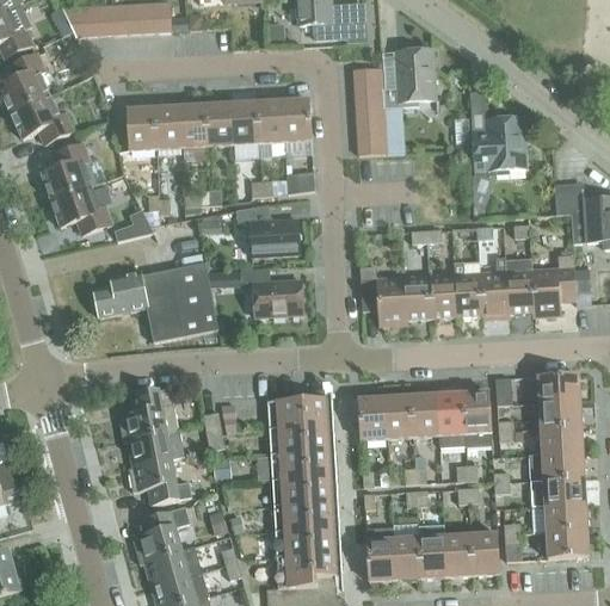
[(0,12),(7,8),(19,2),(18,0),(0,0),(0,12)]
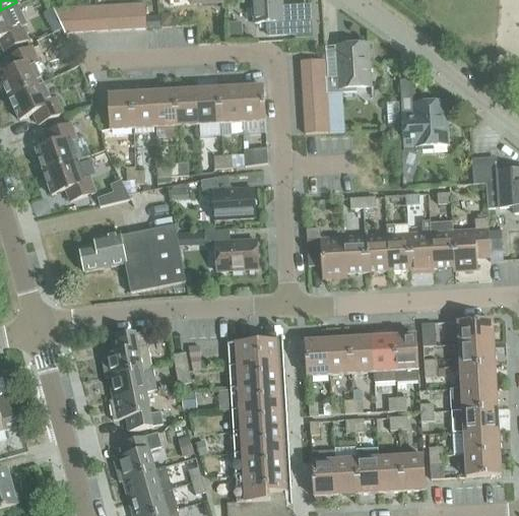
[(251,0),(253,21),(266,20),(266,33),(311,30),(309,1),(281,2),(281,0),(251,0)]
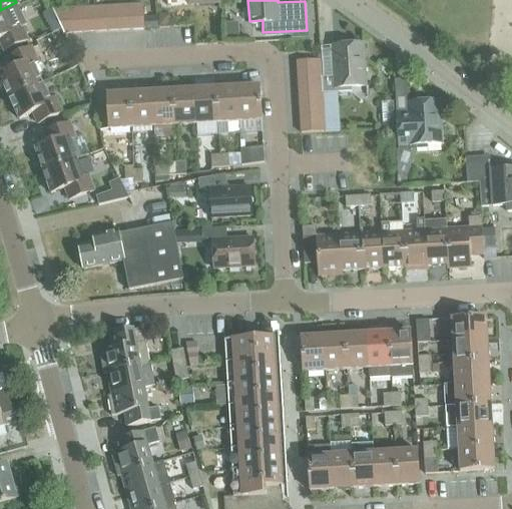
[(6,7),(0,10),(0,43),(3,49),(27,37),(20,23),(25,20),(16,2),(6,7)]
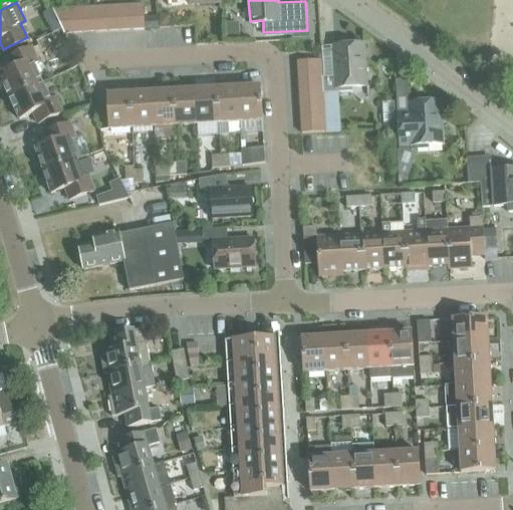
[(143,2),(131,3),(132,27),(145,26),(143,2)]
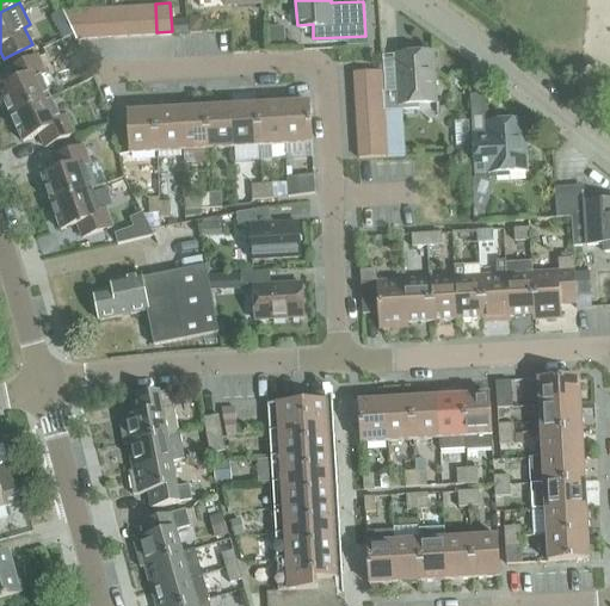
[(155,4),(141,5),(142,33),(156,32),(155,4)]
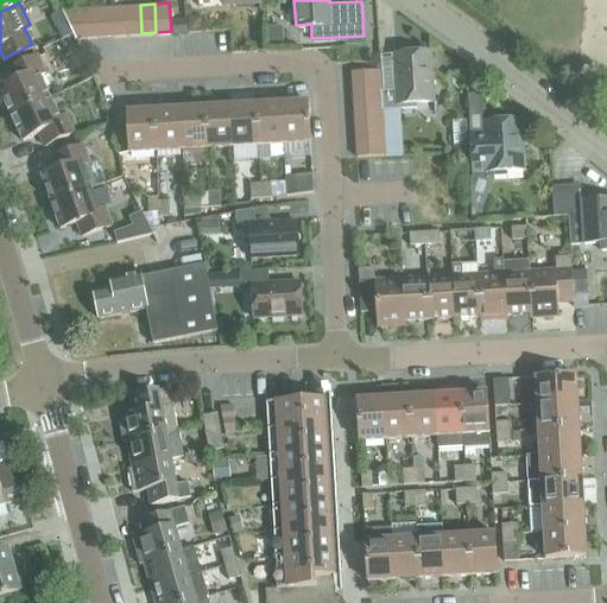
[(126,5),(112,6),(113,35),(127,33),(126,5)]
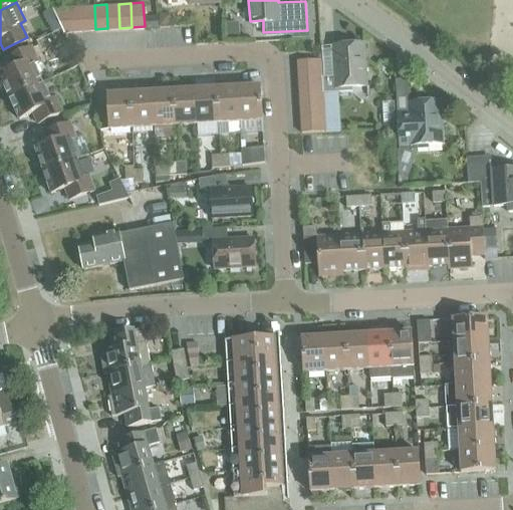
[(118,4),(106,4),(107,28),(119,28),(118,4)]
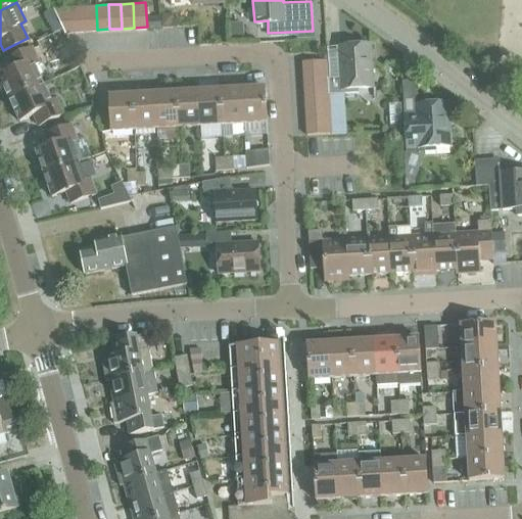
[(96,5),(84,6),(85,30),(97,30),(96,5)]
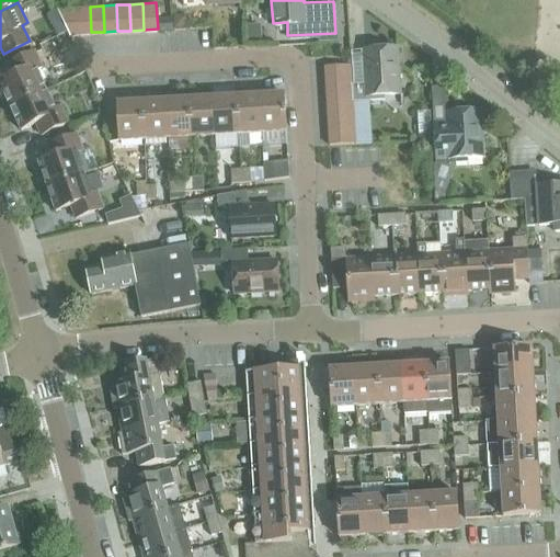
[(91,32),(90,7),(57,8),(69,34),(91,32)]
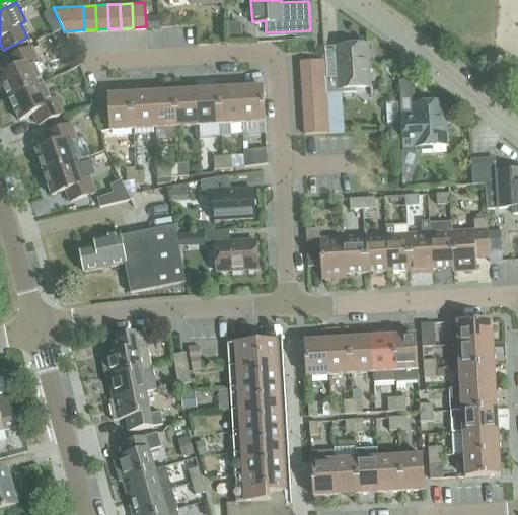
[(168,11),(160,11),(160,24),(172,23),(172,15),(168,11)]
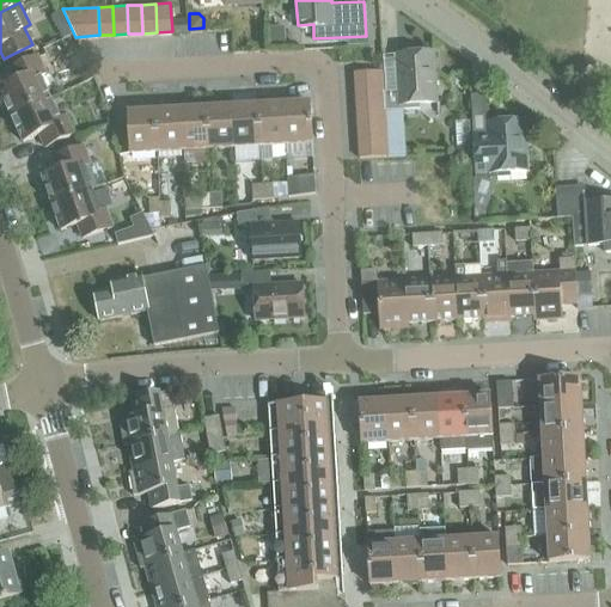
[(282,25),(263,26),(264,49),(283,48),(282,25)]
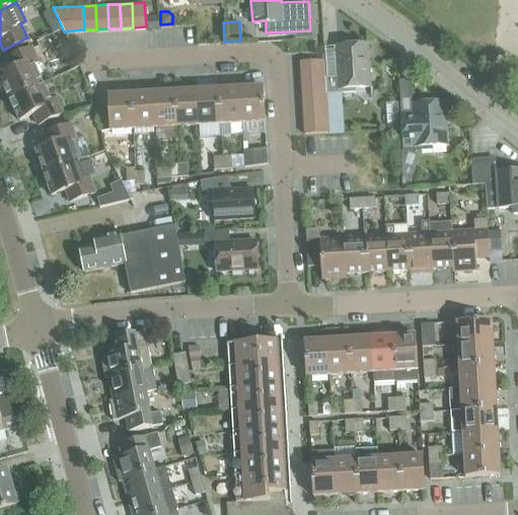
[(324,75),(324,82),(325,92),(355,90),(355,86),(369,85),(367,43),(335,45),(337,74),(324,75)]
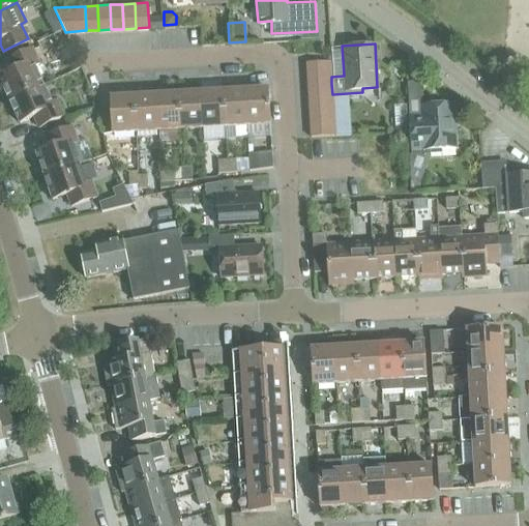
[(0,81),(8,98),(41,83),(33,63),(38,61),(31,46),(6,58),(11,69),(0,75),(0,81)]
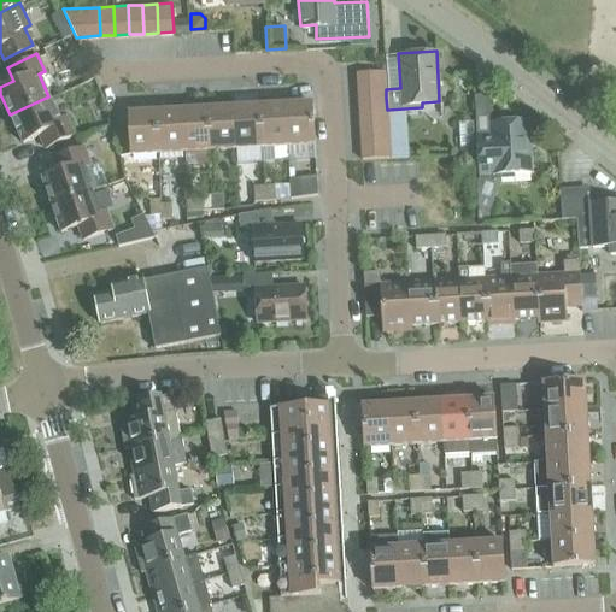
[(356,71),(357,84),(386,83),(385,69),(356,71)]
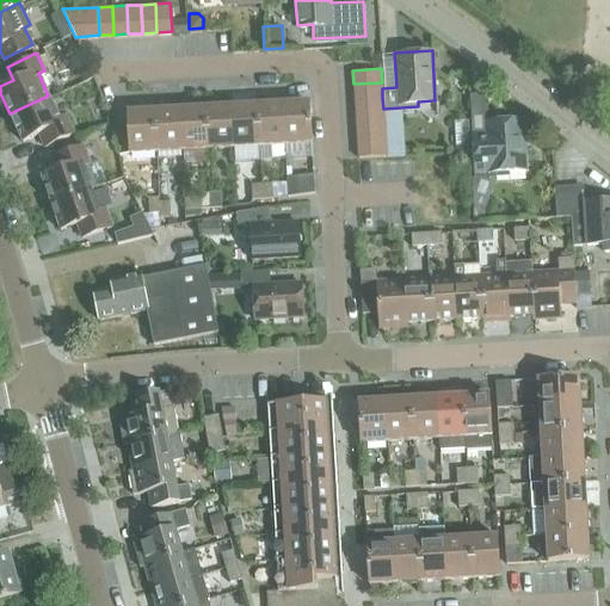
[(353,84),(353,98),(382,97),(382,88),(382,82),(353,84)]
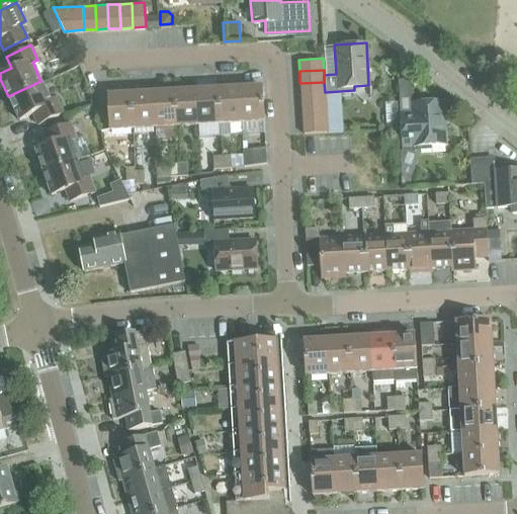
[(40,81),(8,96),(18,117),(31,111),(36,122),(62,111),(55,96),(50,99),(40,81)]
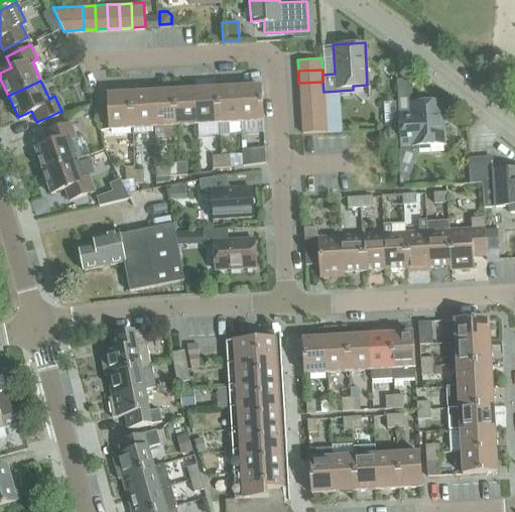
[(298,83),(299,95),(324,94),(324,92),(323,82),(298,83)]
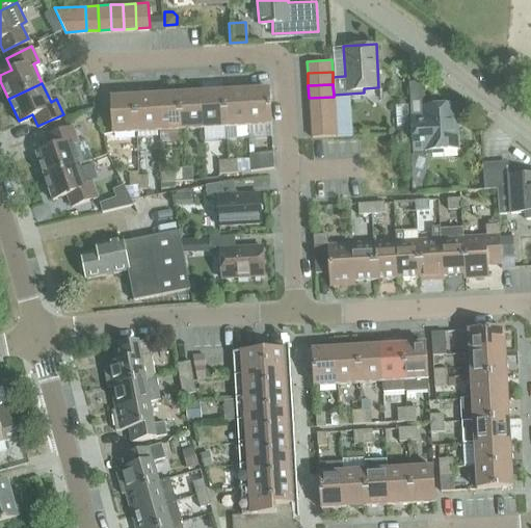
[(268,87),(245,88),(247,124),(270,123),(268,87)]
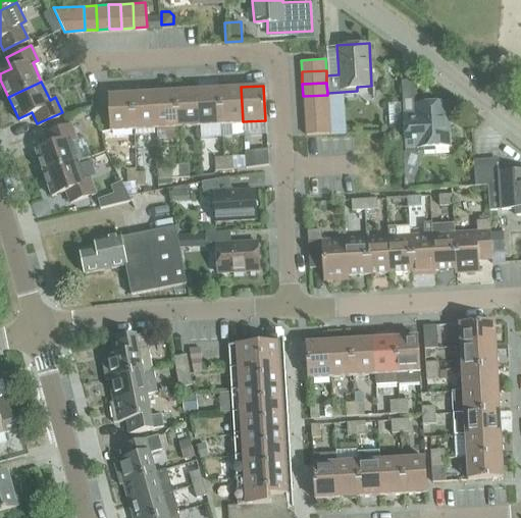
[(241,87),(218,88),(220,123),(243,121),(241,87)]
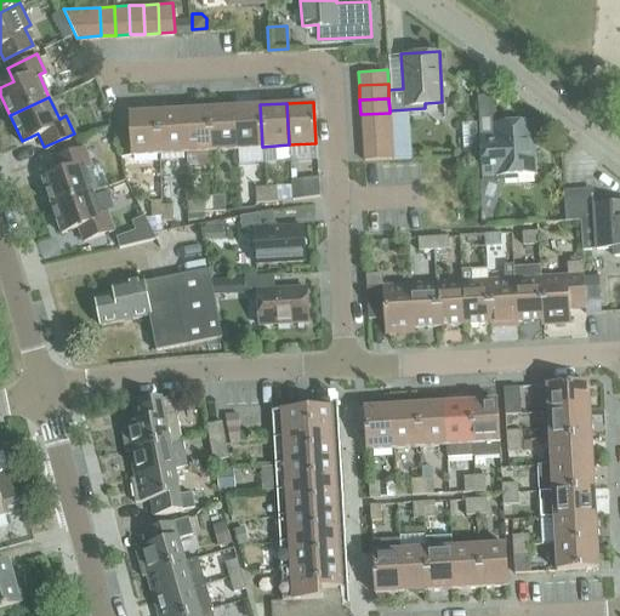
[(260,104),(234,106),(237,148),(262,147),(260,104)]
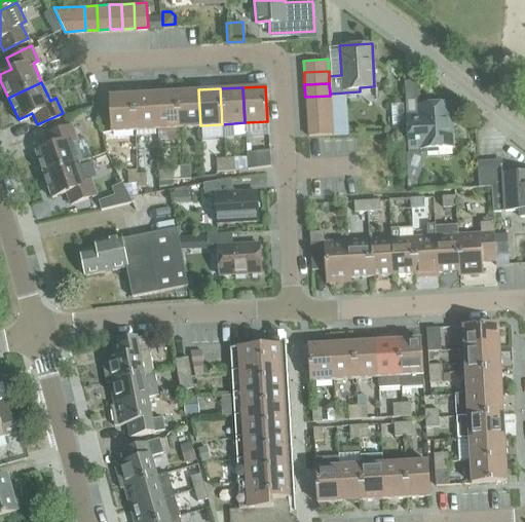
[(198,89),(176,91),(178,126),(200,125),(198,89)]
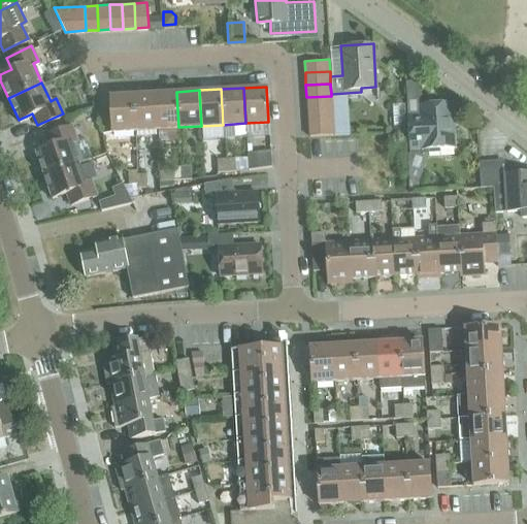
[(176,92),(154,93),(156,128),(178,127),(176,92)]
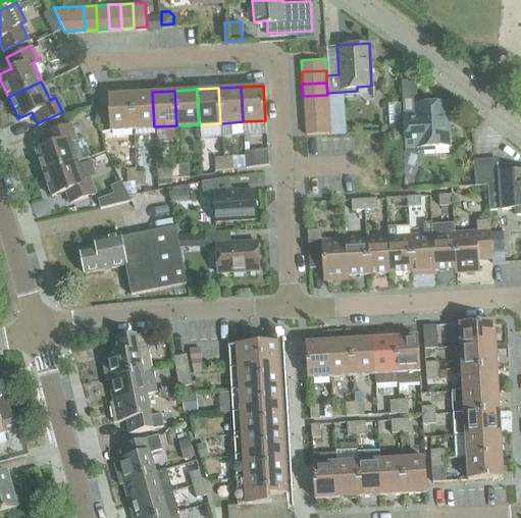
[(152,92),(131,93),(133,128),(154,126),(152,92)]
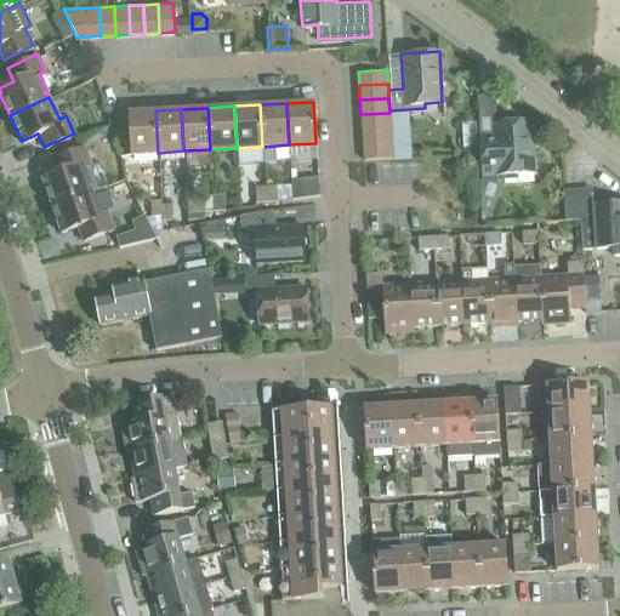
[(158,153),(155,110),(129,112),(131,154),(158,153)]
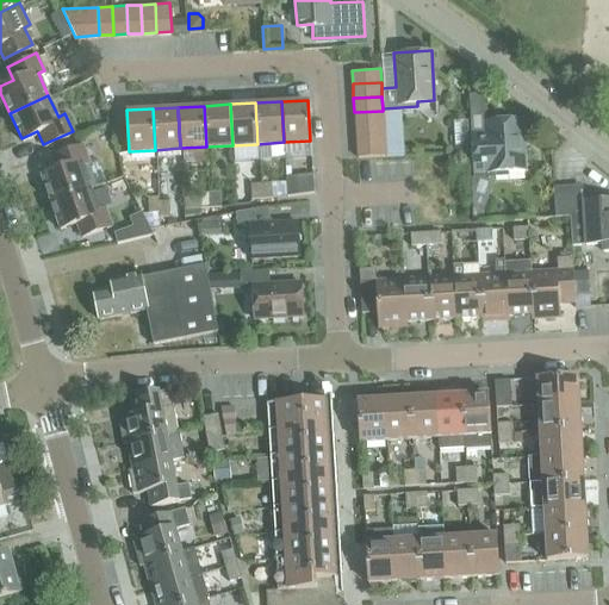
[(354,112),(355,126),(384,125),(383,111),(354,112)]
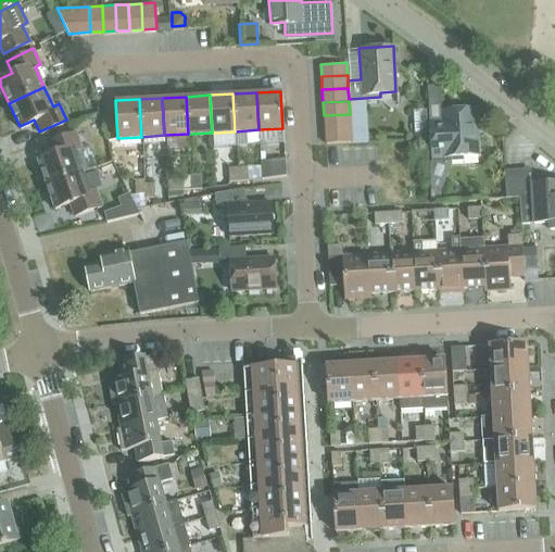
[(441,110),(441,120),(429,121),(431,161),(463,159),(462,154),(478,153),(475,108),(441,110)]
